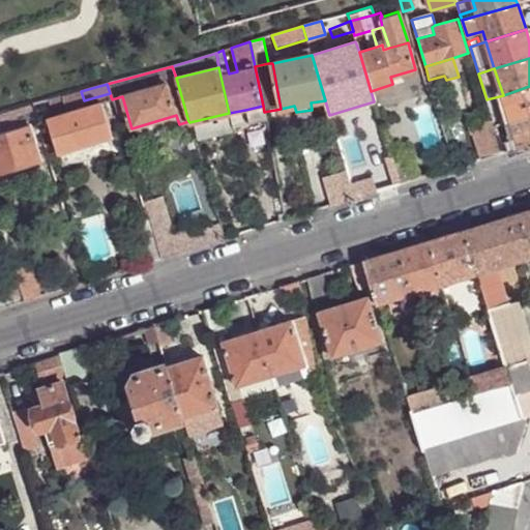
[(529,115),(529,86),(503,95),(510,121),(529,115)]
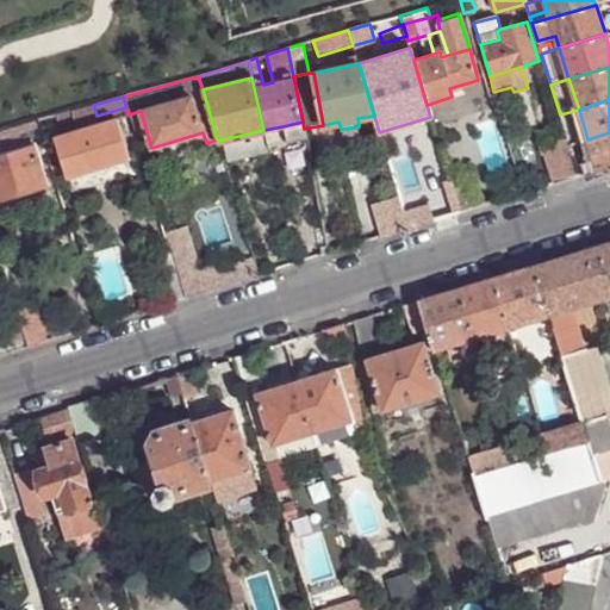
[(97,116),(93,105),(72,111),(73,117),(76,130),(61,135),(54,136),(66,175),(104,165),(129,157),(117,118),(99,124),(97,116)]
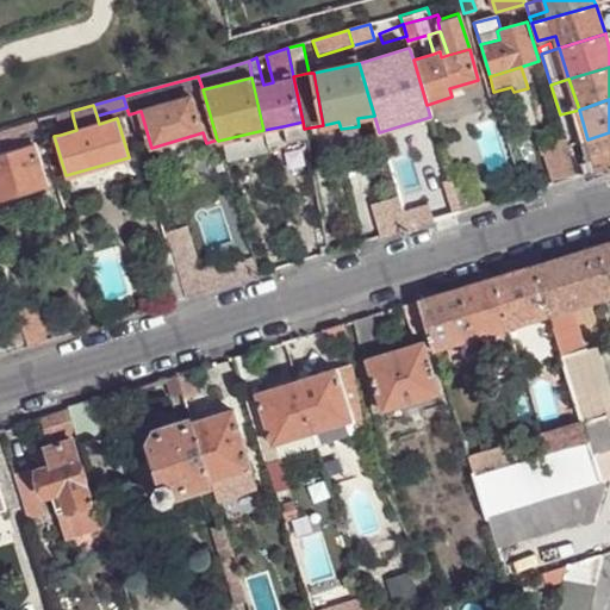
[(587,139),(579,110),(560,114),(567,136),(567,138),(577,136),(578,142),(587,139)]
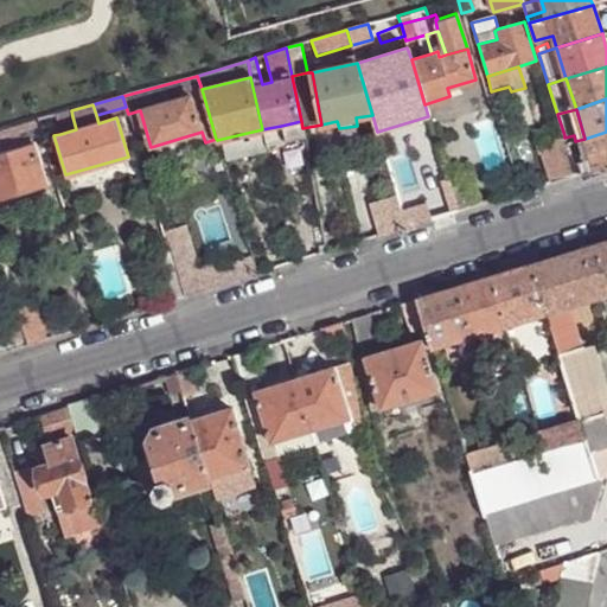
[(72,116),(71,110),(37,120),(39,131),(58,126),(68,123),(66,117),(72,116)]
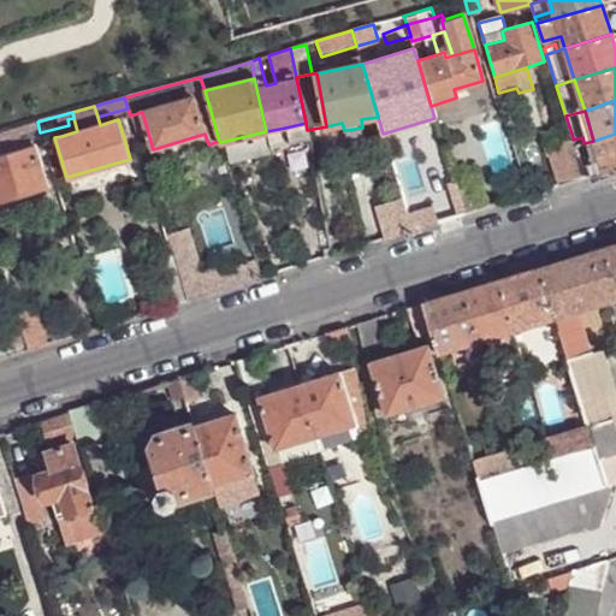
[(77,131),(73,118),(67,119),(69,125),(59,128),(61,136),(77,131)]
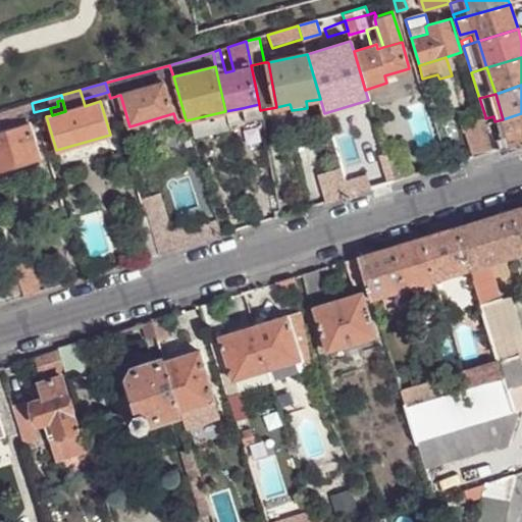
[(34,112),(32,103),(21,105),(24,114),(0,120),(0,129),(28,121),(36,119),(34,112)]
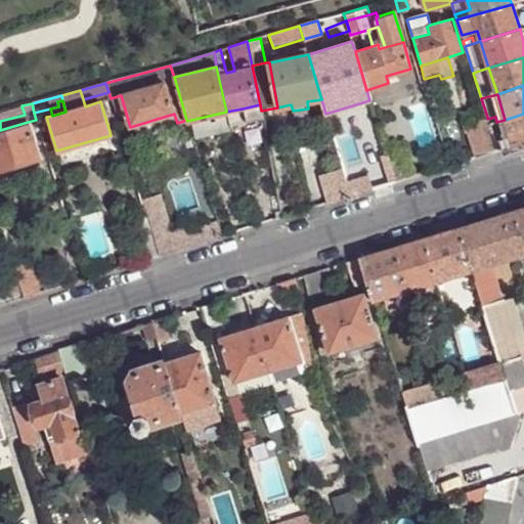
[(246,122),(262,119),(261,111),(260,104),(243,108),(246,122)]
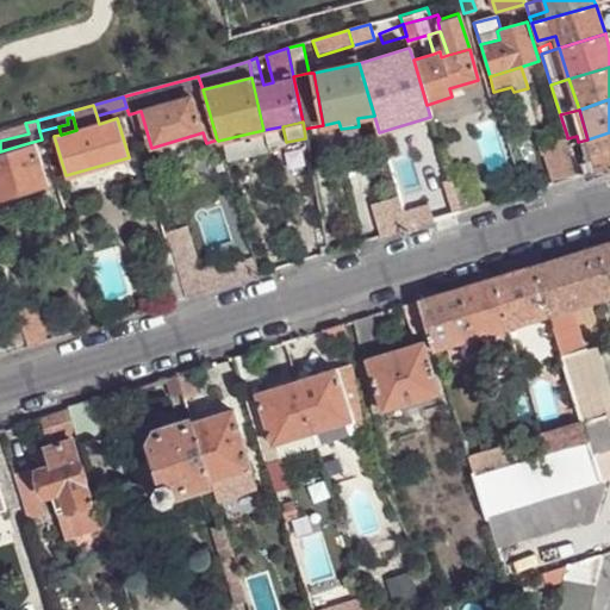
[(0,141),(29,134),(25,123),(0,129),(0,141)]
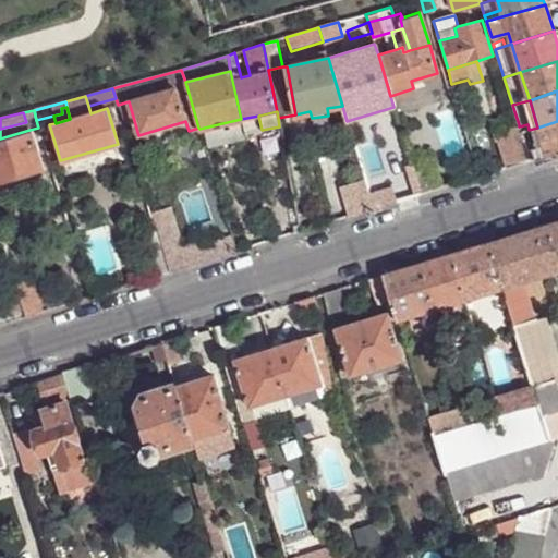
[(241,119),(245,134),(262,130),(258,116),(241,119)]
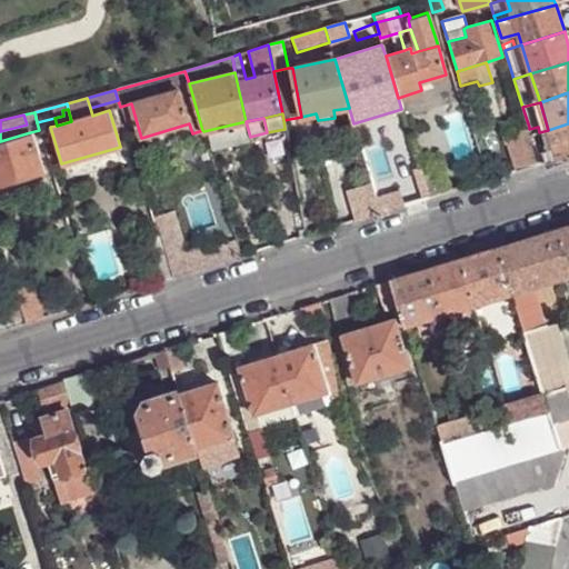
[(208,147),(250,137),(246,121),(203,131),(208,147)]
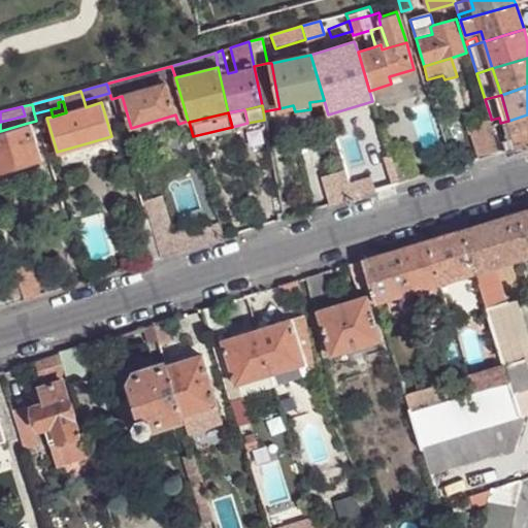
[(527,143),(527,114),(508,121),(514,138),(518,147),(527,143)]
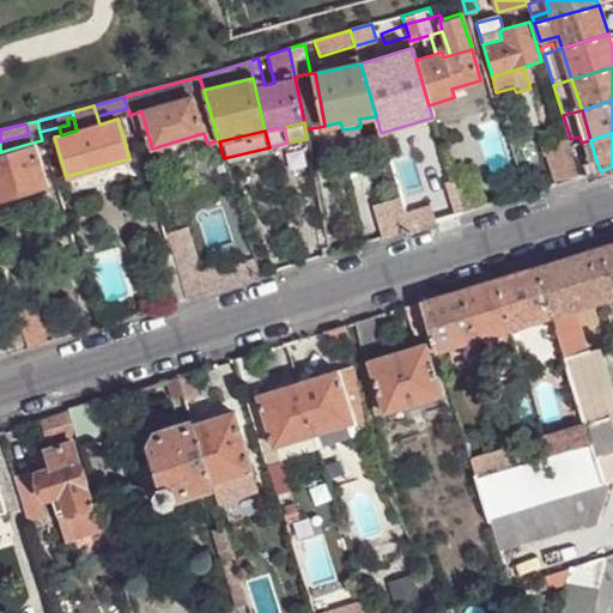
[(578,167),(572,145),(570,139),(570,137),(538,146),(551,188),(582,177),(578,167)]
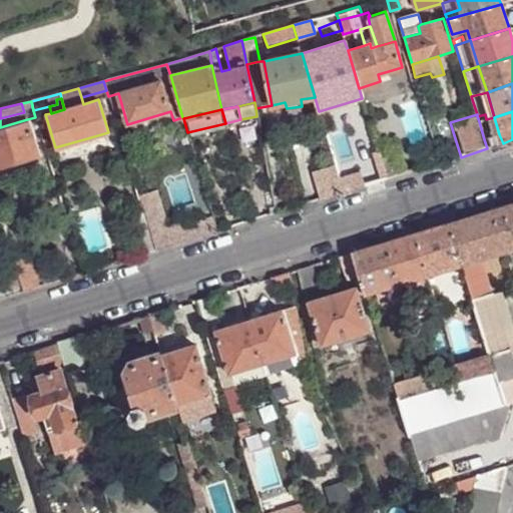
[(499,134),(494,117),(486,119),(479,121),(484,139),(499,134)]
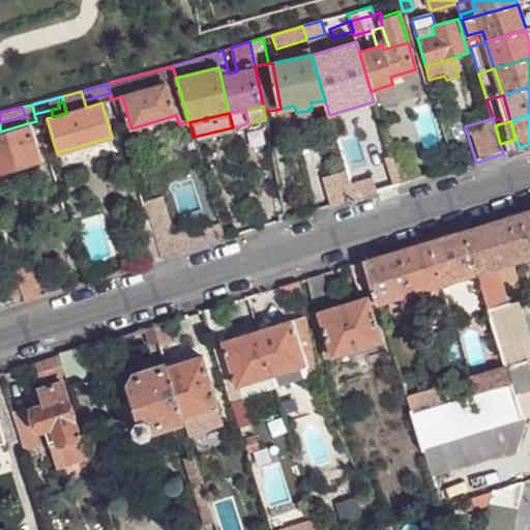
[(0,169),(38,158),(28,123),(0,131),(0,169)]
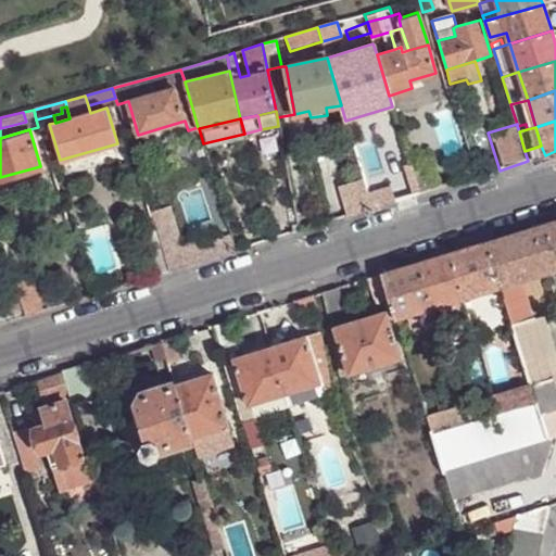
[(117,143),(95,150),(98,165),(122,159),(117,143)]
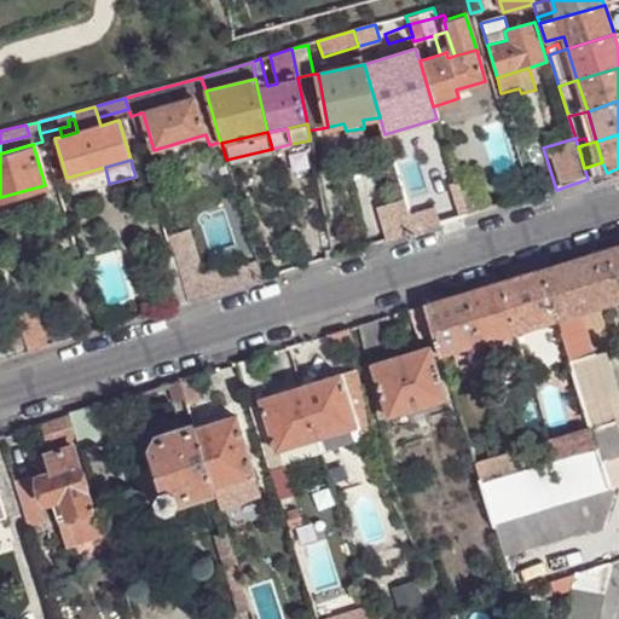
[(466,217),(485,209),(474,177),(456,183),(466,217)]
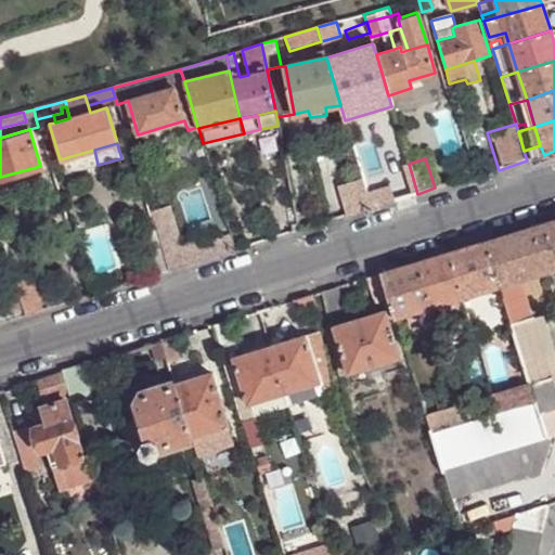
[(384,171),(362,178),(371,208),(394,202),(384,171)]
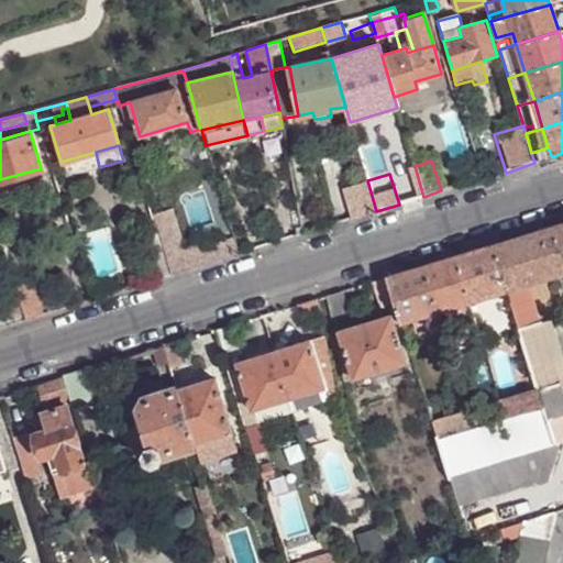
[(352,219),(376,211),(367,180),(342,188),(352,219)]
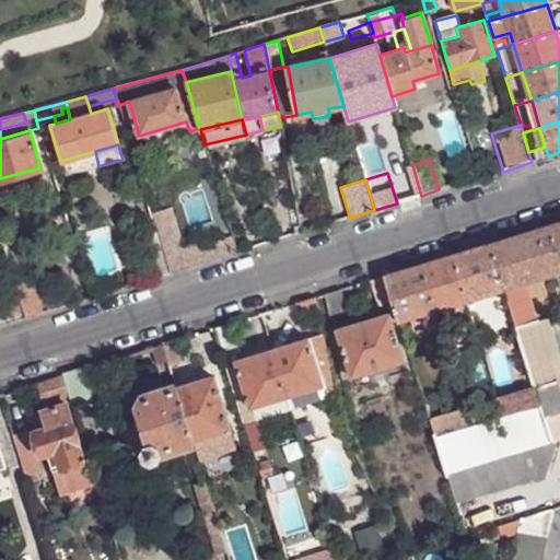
[(154,225),(161,247),(179,242),(171,211),(152,218),(154,225)]
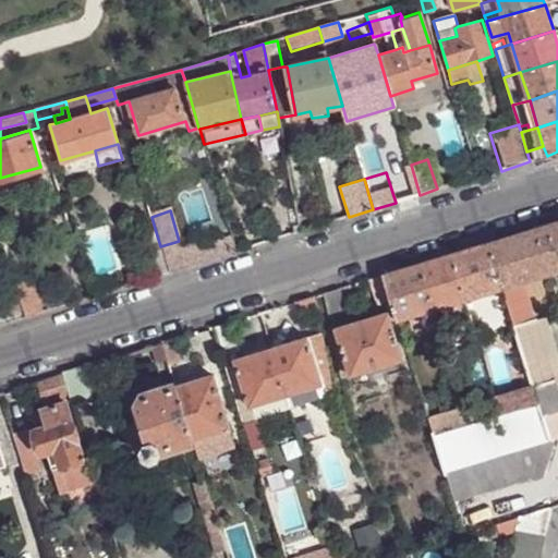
[(557,219),(487,242),(501,286),(557,268),(557,219)]
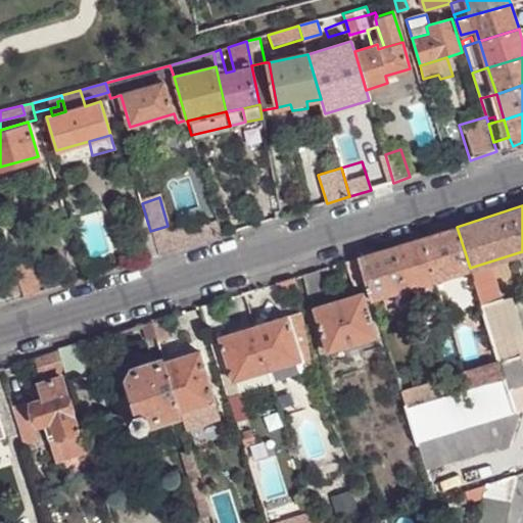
[(423,237),(435,279),(470,268),(457,227),(423,237)]
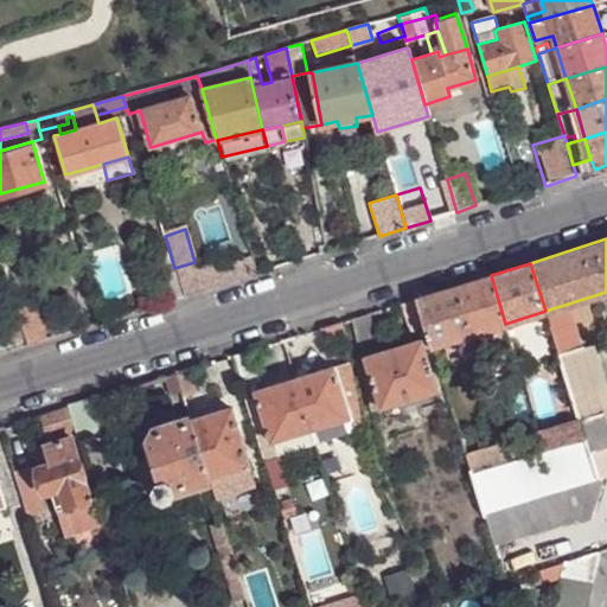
[(471,334),(505,324),(491,275),(457,287),(471,334)]
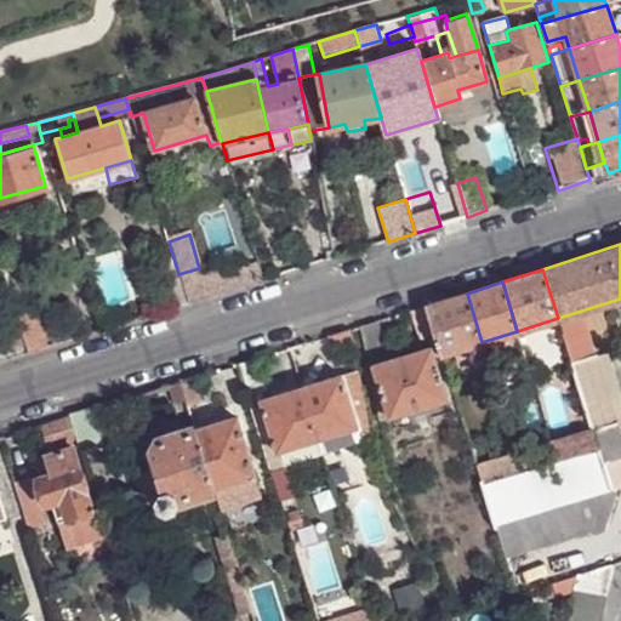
[(440,354),(482,342),(467,294),(426,306),(434,335),(440,354)]
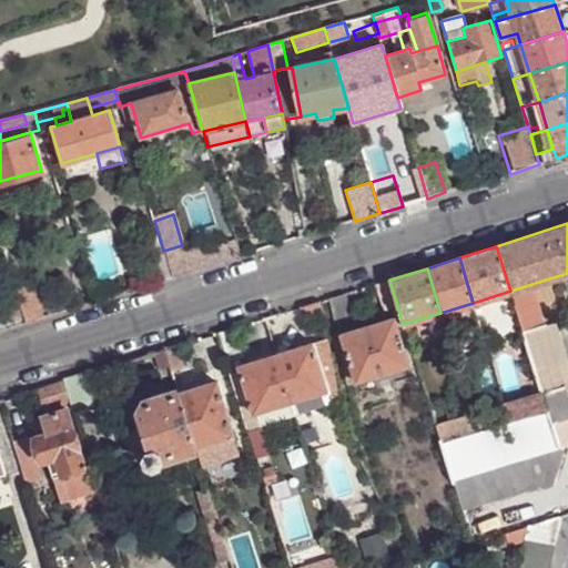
[(383,311),(397,306),(389,280),(374,284),(383,311)]
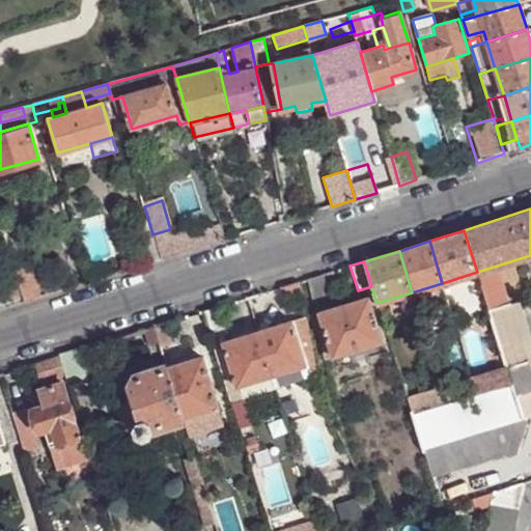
[(24,302),(40,296),(31,266),(15,271),(15,273),(24,302)]
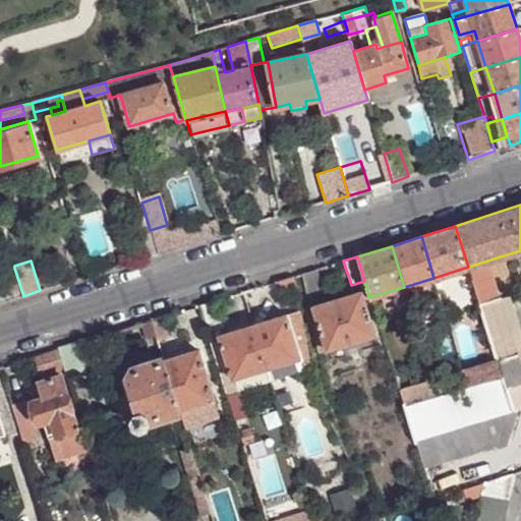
[(0,302),(23,296),(14,268),(0,272),(0,302)]
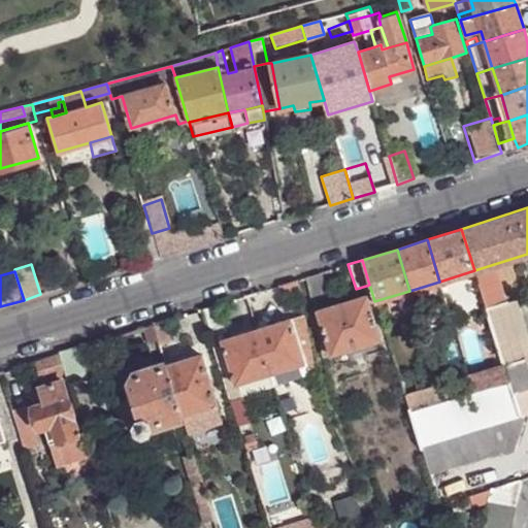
[(320,273),(305,276),(310,301),(325,297),(320,273)]
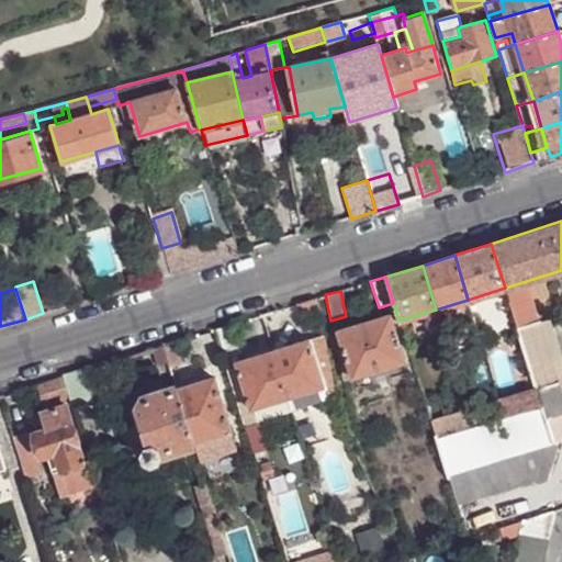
[(442,327),(473,317),(468,300),(436,310),(442,327)]
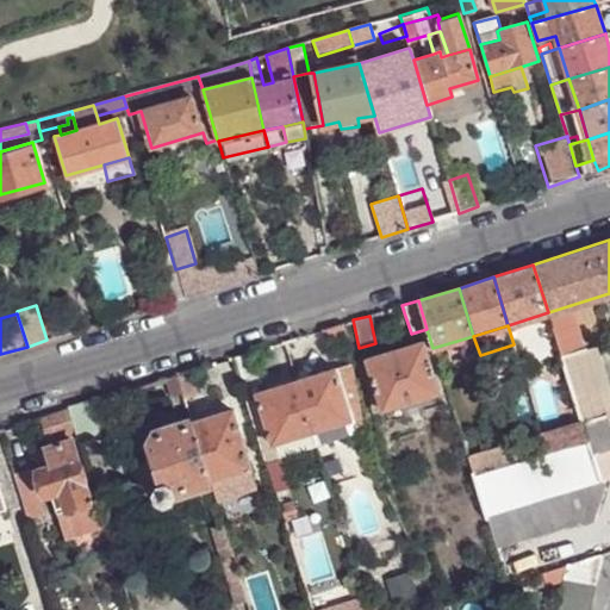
[(555,334),(561,355),(586,348),(580,325),(555,334)]
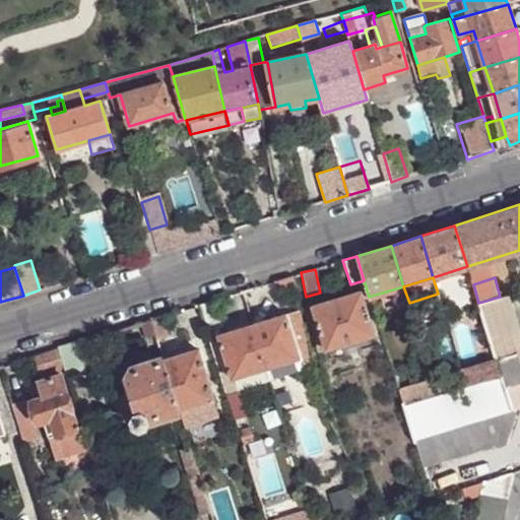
[(374,334),(361,290),(313,306),(318,323),(309,326),(317,352),(374,334)]
